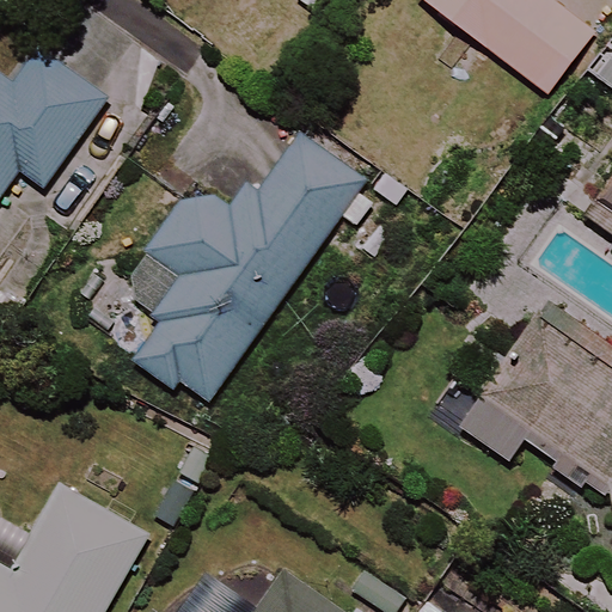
[(423,0),(550,97),(597,36),(549,0),(423,0)]
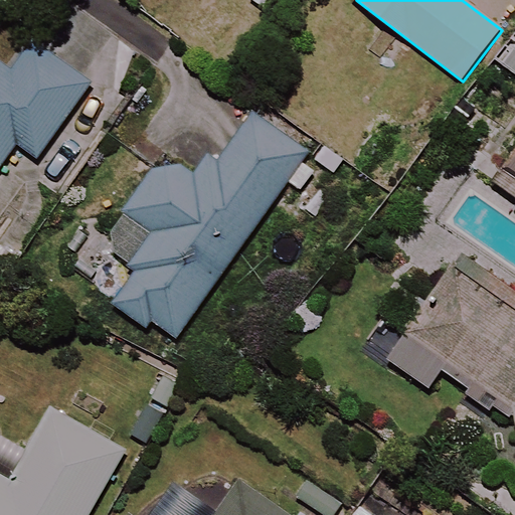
[(14,74),(0,63),(0,169),(20,143),(43,159),(97,86),(36,43),(14,74)]
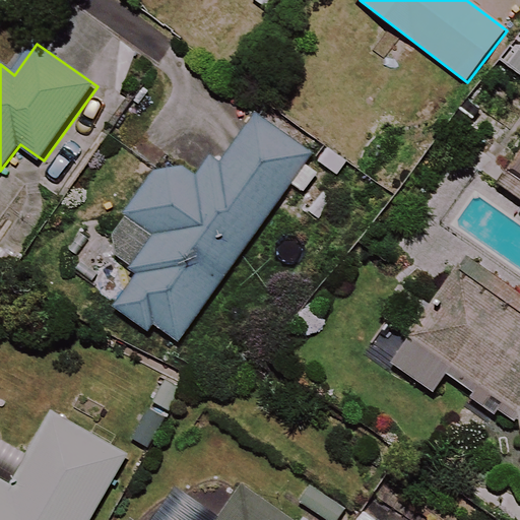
[(139,274),(116,308),(149,331),(154,325),(181,342),(311,153),(257,116),(206,189),(166,161),(105,250),(139,274)]
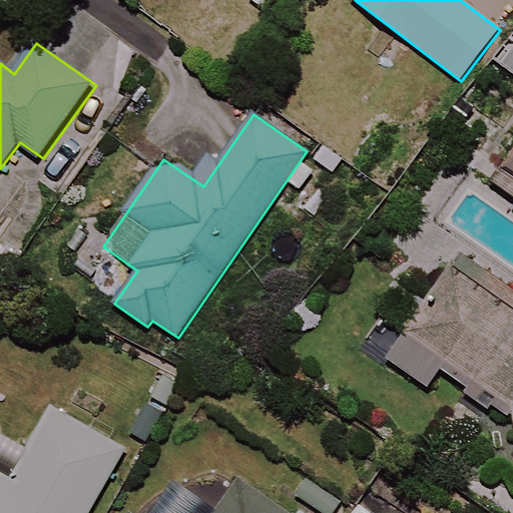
[(512,163),(511,167),(498,185),(512,196),(512,163)]
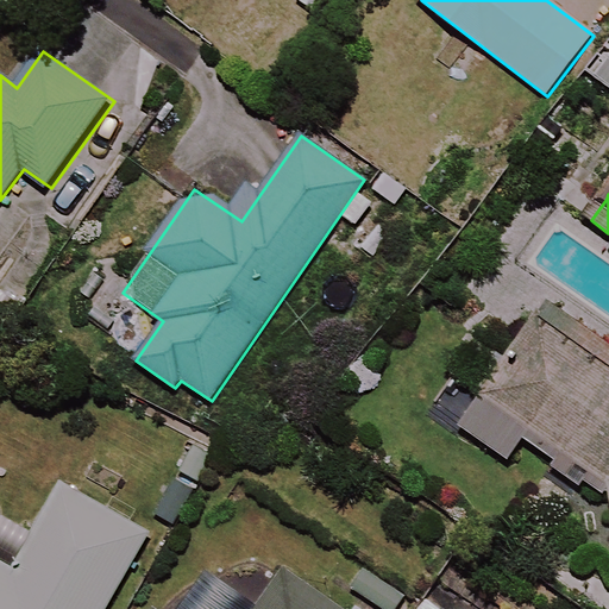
[(608,345),(545,302),(462,427),(509,459),(521,441),(608,501),(608,345)]
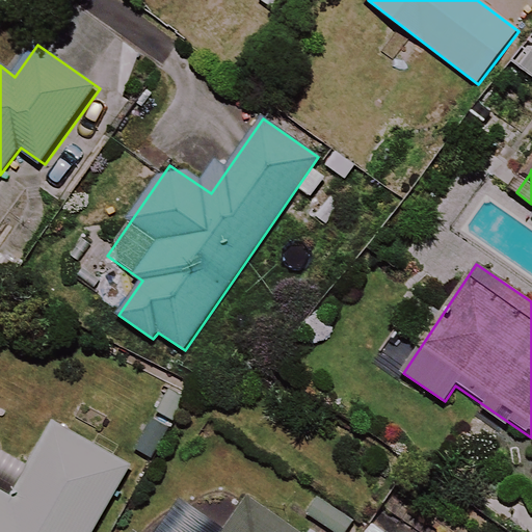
[(94,531),(130,467),(56,425),(14,500),(0,491),(0,531),(94,531)]
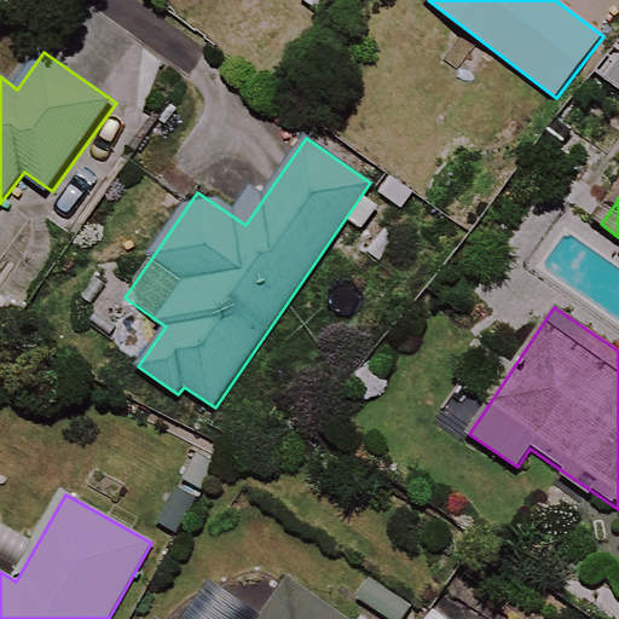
[(343,618),(291,582),(270,612),(220,577),(190,618),(343,618)]
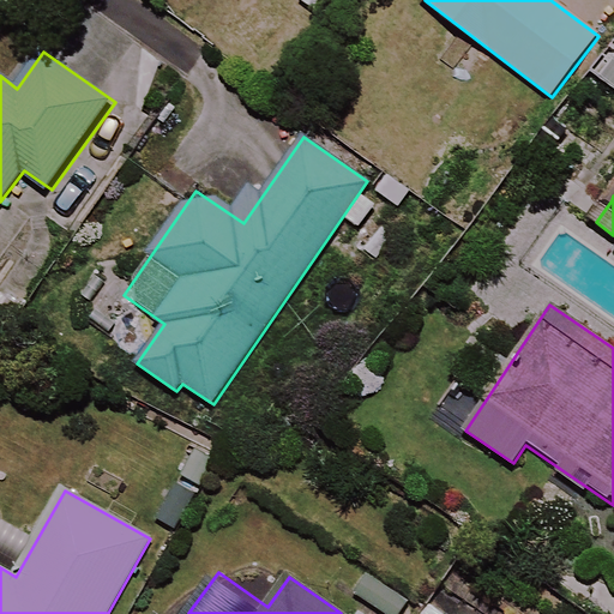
All buildings are outlined.
